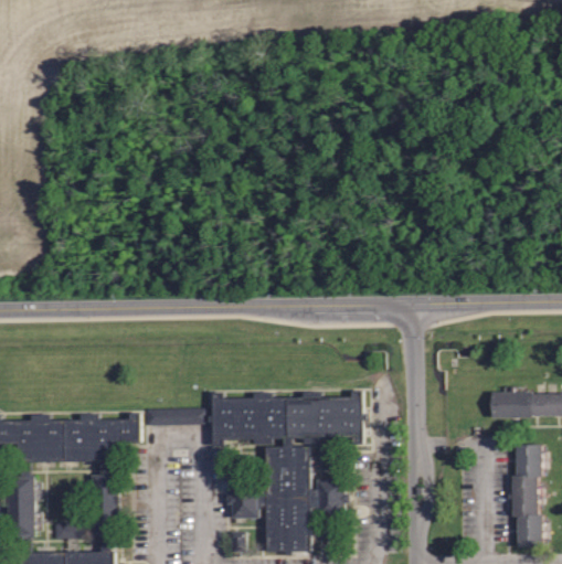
[(531,417),(491,417),(491,392),(509,392),(509,386),(512,386),(512,391),(531,391),(531,393),(561,393),(561,414),(531,414),(531,417)]
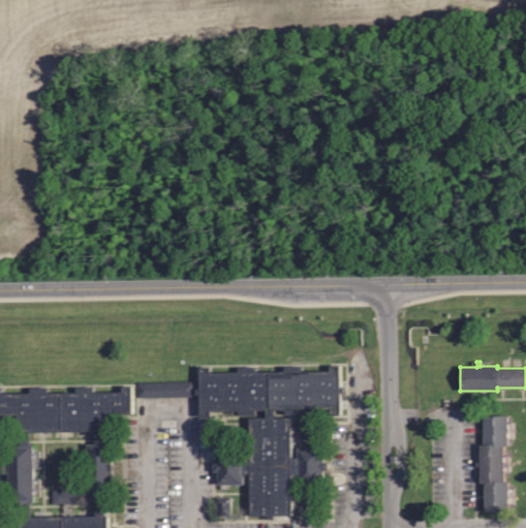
[(198,367),(208,367),(208,373),(236,373),(236,367),(253,367),(253,372),(282,372),(282,366),(300,366),(300,371),(328,371),(328,365),(338,365),(338,387),(342,387),(342,393),(338,393),(338,415),(328,415),(328,409),(300,409),(300,414),(283,414),(283,410),(272,410),(272,417),(288,417),(288,426),(294,426),(294,442),(288,442),(289,458),(296,458),(296,448),(321,448),(321,462),(326,462),(326,470),(321,470),(321,484),(319,484),(319,488),(313,488),(313,484),(296,484),(296,475),(289,475),(289,490),(295,490),(295,506),(289,506),(289,515),(272,515),(272,520),(267,520),(267,516),(248,516),(248,507),(244,507),(244,490),(249,490),(249,475),(242,475),(242,485),(216,485),(216,471),(212,471),(212,462),(216,462),(216,449),(242,448),(242,457),(248,457),(248,442),(243,442),(243,426),(248,426),(248,417),(265,417),(265,410),(253,410),(253,415),(237,415),(237,410),(208,410),(208,416),(197,416),(197,395),(194,395),(194,389),(198,389),(198,367)]
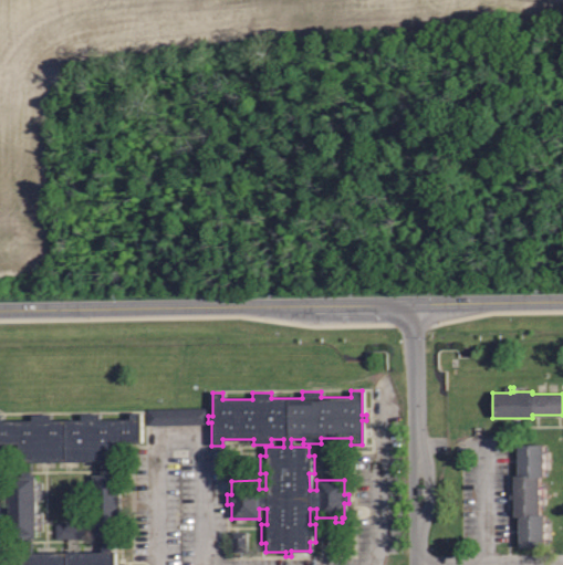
[(147,428),(208,427),(208,410),(147,411),(147,428)]
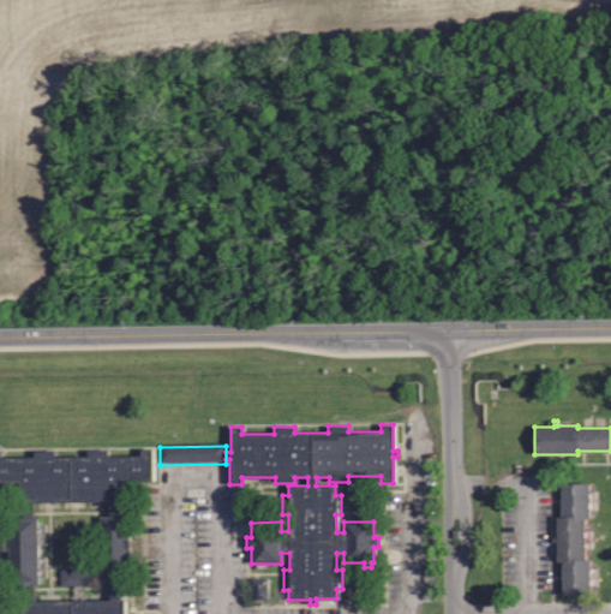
[(19,613),(19,601),(23,601),(23,585),(9,585),(7,517),(22,517),(22,502),(18,504),(18,482),(0,482),(0,458),(34,458),(33,451),(53,451),(53,457),(87,457),(87,449),(106,449),(106,457),(141,455),(141,449),(150,449),(151,482),(121,482),(121,501),(118,501),(118,517),(129,517),(129,584),(119,584),(119,600),(123,600),(123,613),(19,613)]
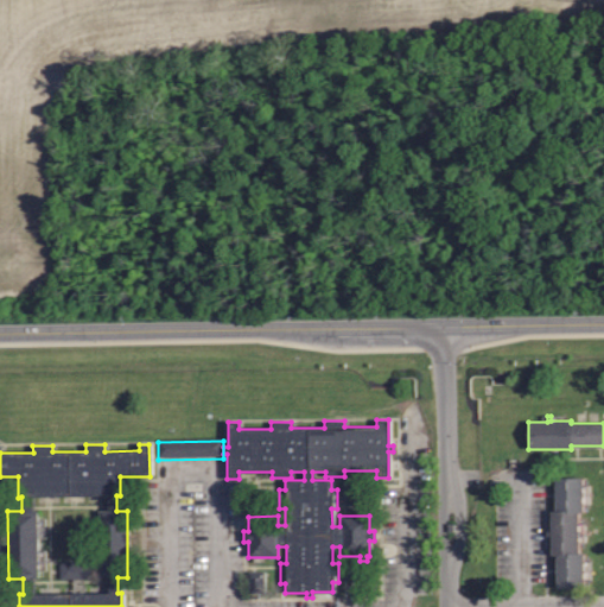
[(555,480),(583,479),(583,514),(578,514),(579,555),(584,555),(584,589),(557,590),(555,557),(551,557),(551,513),(555,513),(555,480)]
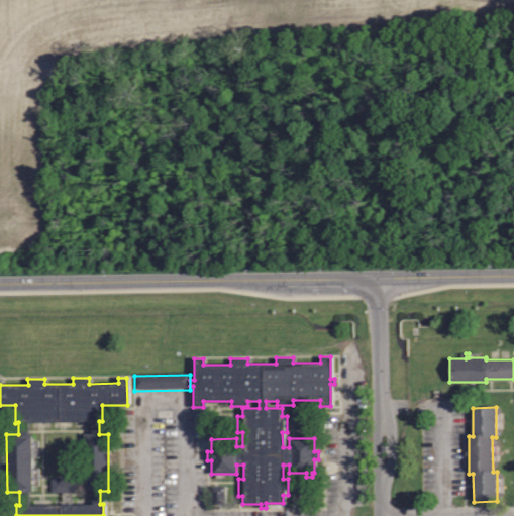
[(226,506),(226,488),(213,488),(212,506),(226,506)]
